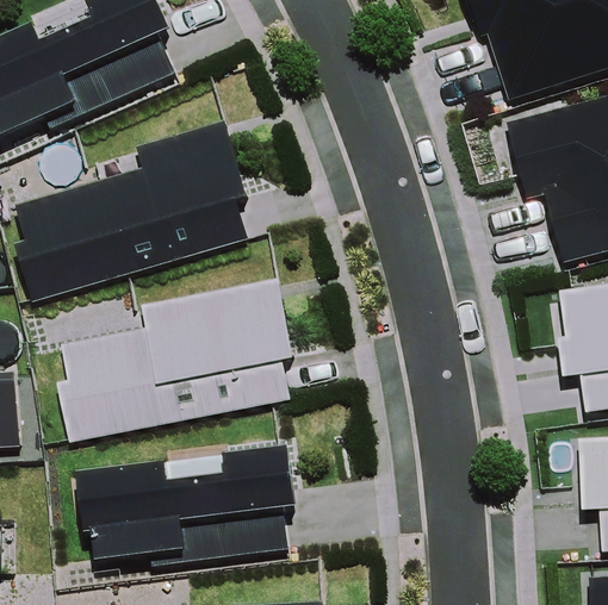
[(30,23),(0,36),(0,135),(42,117),(48,130),(172,74),(154,35),(168,29),(154,0),(82,0),(91,18),(38,41),(30,23)]
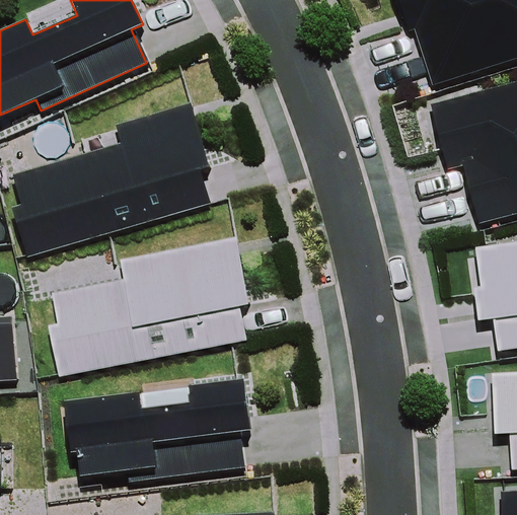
[(516,81),(428,105),(445,170),(461,166),(477,225),(516,214),(516,81)]
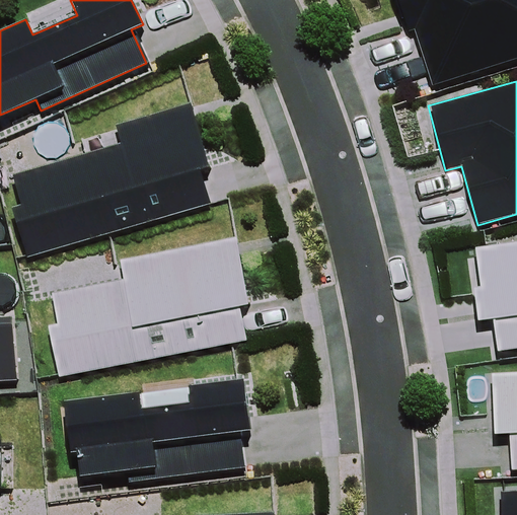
[(190,103),(114,126),(120,145),(12,176),(21,208),(12,210),(26,259),(209,205),(201,175),(210,172),(190,103)]
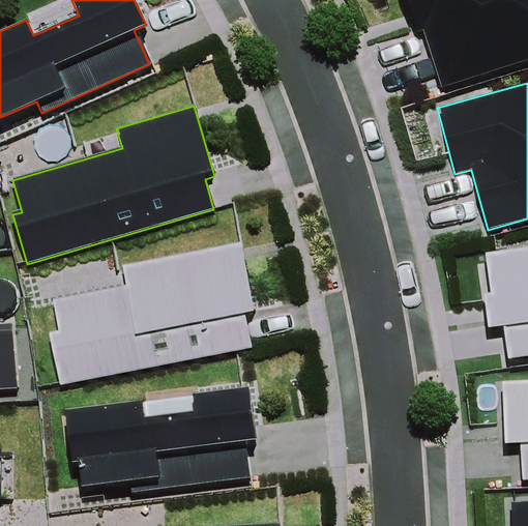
[(240,242),(119,266),(123,287),(52,301),(58,332),(49,334),(59,385),(250,347),(243,316),(255,314),(240,242)]
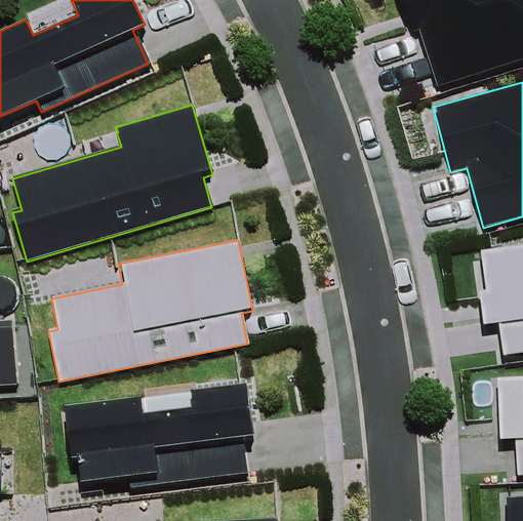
[(522,245),(480,251),(485,292),(479,293),(484,323),(498,321),(504,355),(522,352),(522,245)]
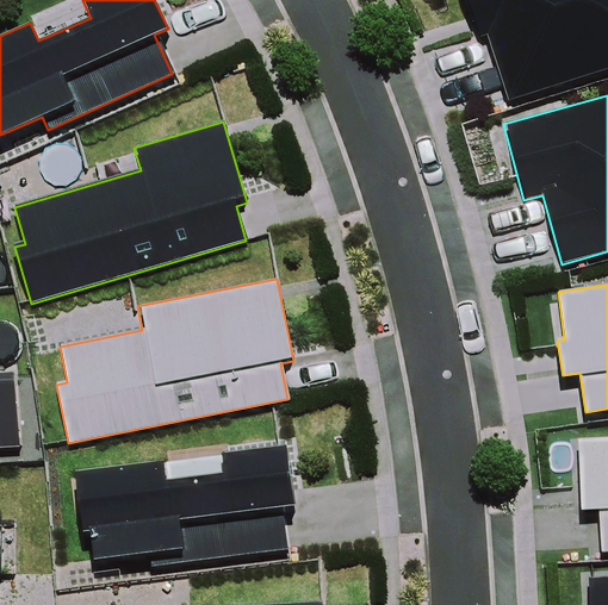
[(163,460),(74,471),(81,531),(91,530),(94,559),(181,548),(178,518),(293,505),(286,443),(219,450),(222,472),(165,479),(163,460)]
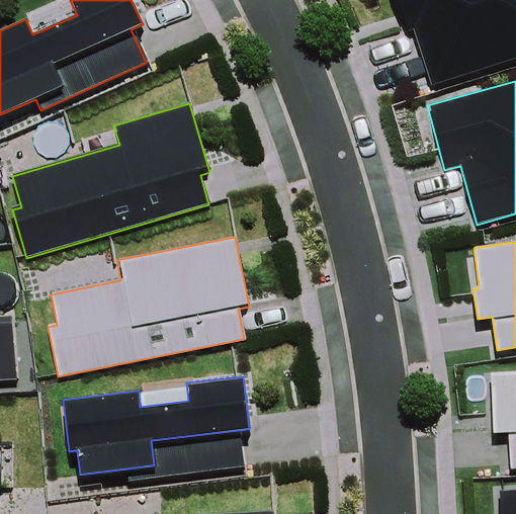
[(515,513),(515,492),(499,493),(500,513),(515,513)]
